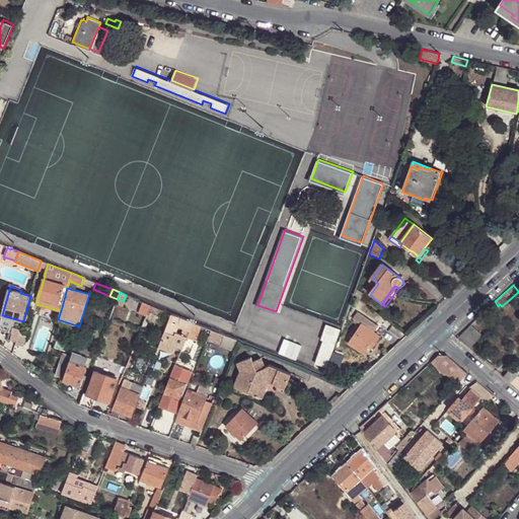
[(171,314),(164,331),(174,335),(175,334),(177,326),(180,318),(171,314)]
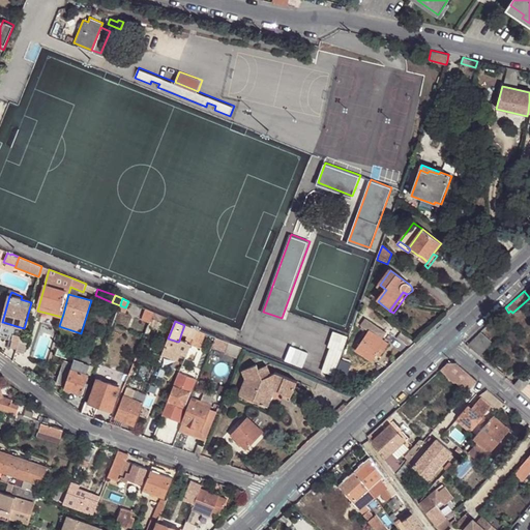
[(0,336),(11,340),(17,326),(3,322),(3,323),(0,332),(0,336)]
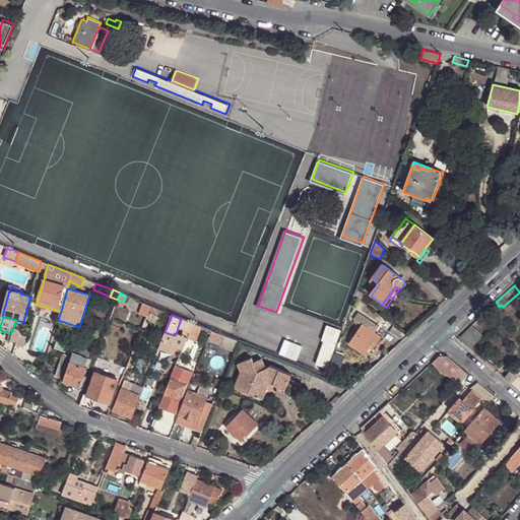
[(358,323),(362,326),(363,325),(376,333),(380,327),(363,316),(358,323)]
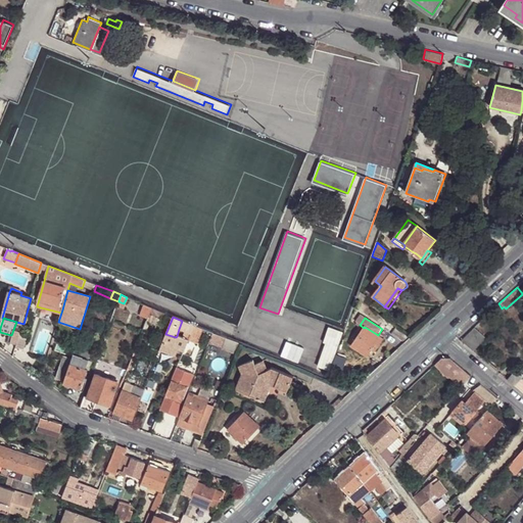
[(183,351),(188,339),(193,325),(182,321),(179,329),(185,332),(182,338),(177,336),(176,337),(165,334),(159,349),(175,357),(178,349),(183,351)]
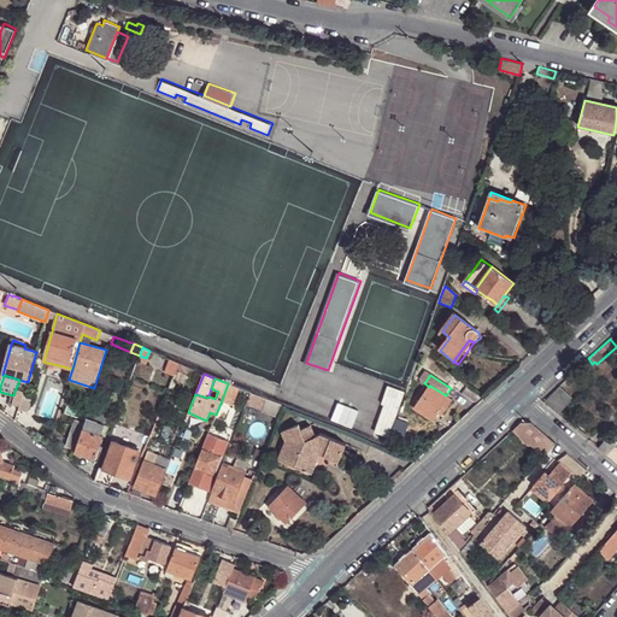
[(19,380),(13,395),(17,397),(18,391),(25,392),(28,382),(19,380)]
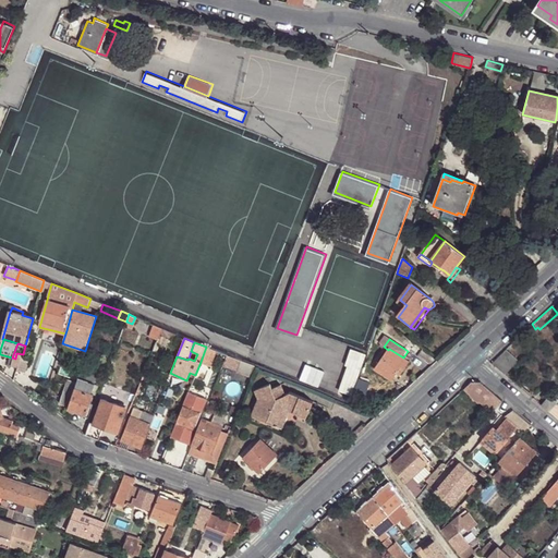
[(206,347),(201,362),(211,366),(217,352),(206,347)]
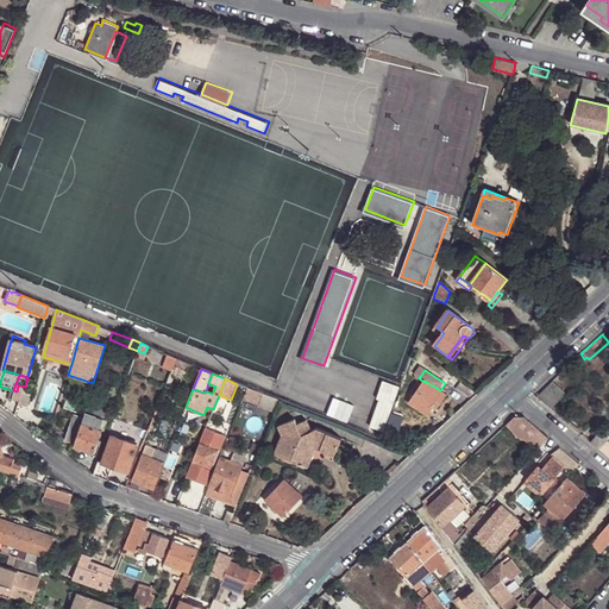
[(537,395),(551,408),(566,393),(553,380),(537,395)]
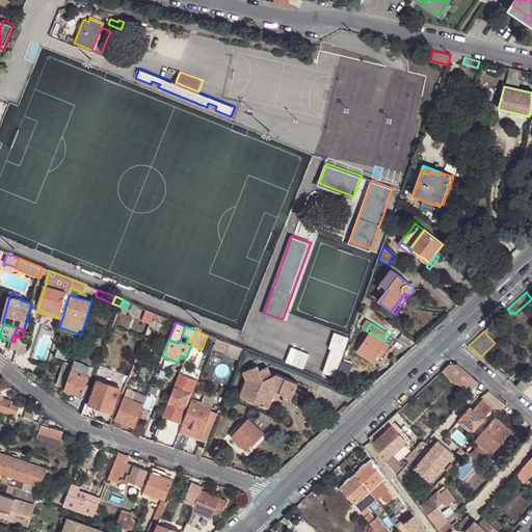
[(371,333),(370,334),(357,351),(374,364),(375,361),(378,357),(388,344),(384,341),(371,333)]
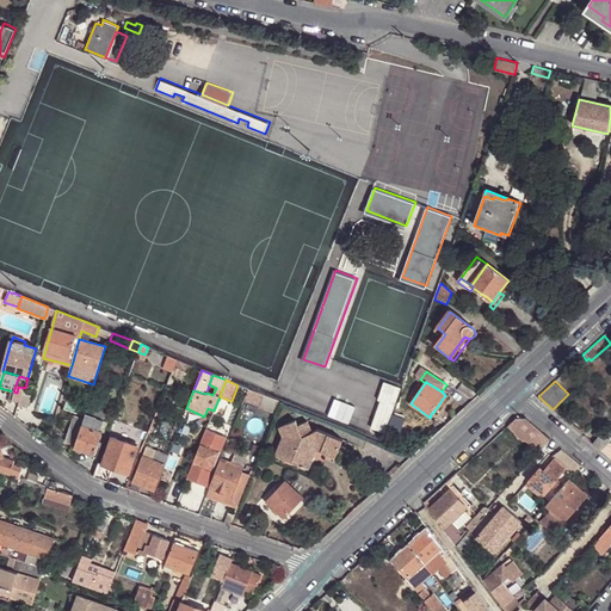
[(384,434),(400,389),(384,383),(378,400),(382,401),(371,430),(384,434)]
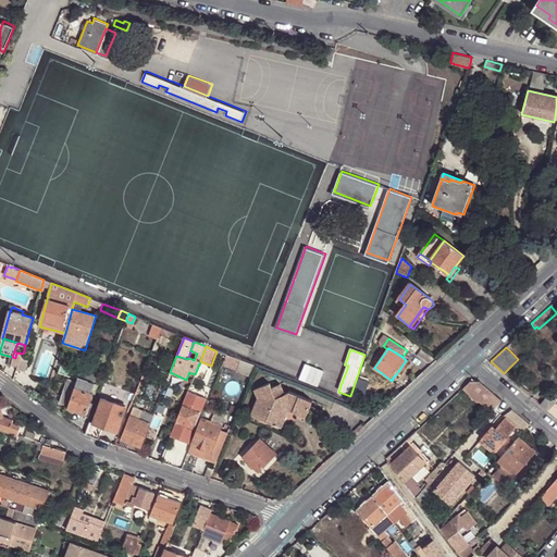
[(435,361),(421,351),(416,357),(429,368),(435,361)]
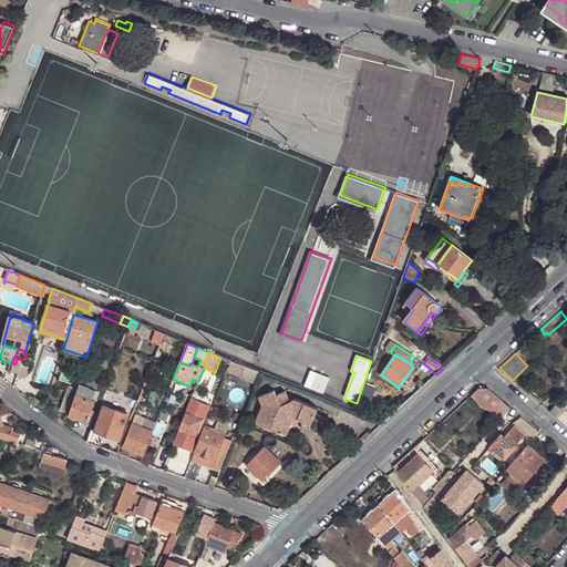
[(23,360),(17,359),(16,364),(13,372),(20,373),(23,362),(23,360)]
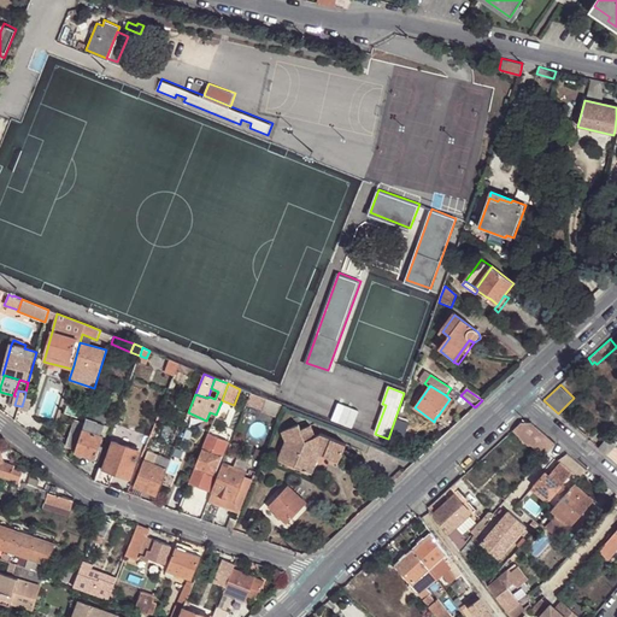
[(264,409),(268,400),(251,393),(246,404),(270,413),(270,411),(264,409)]
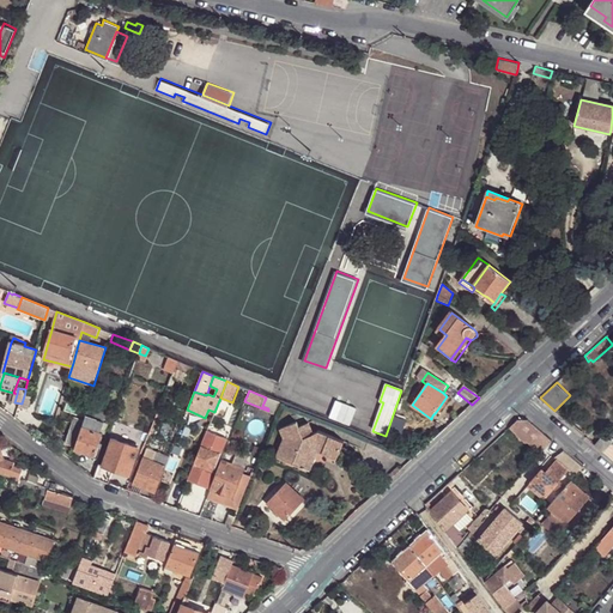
[(22,404),(20,407),(30,410),(35,394),(25,392),(22,404)]
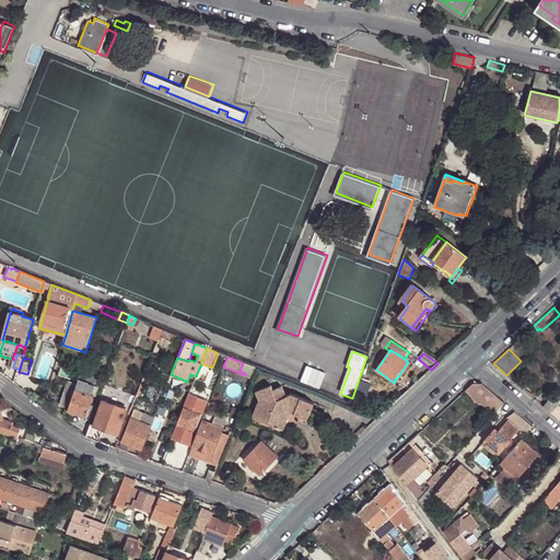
[(408,362),(398,376),(401,378),(411,364),(408,362)]
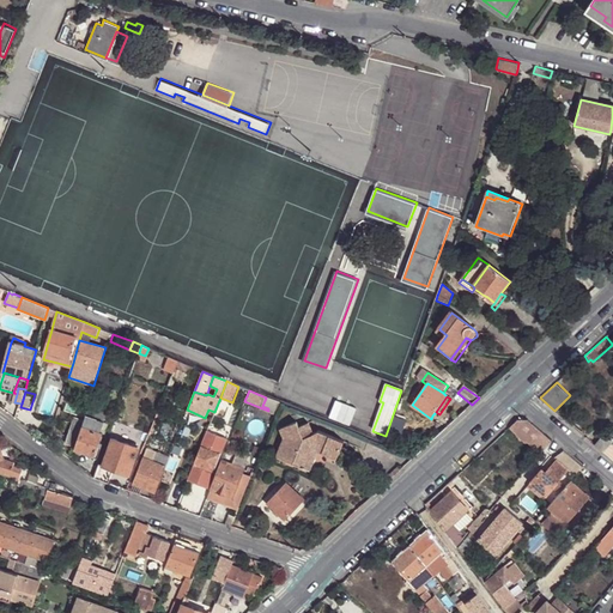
[(280,404),(266,398),(262,406),(268,408),(268,411),(277,413),(280,404)]
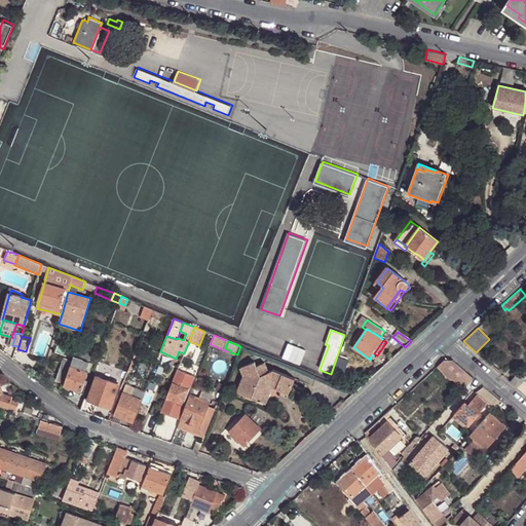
[(75,352),(74,358),(89,363),(90,357),(75,352)]
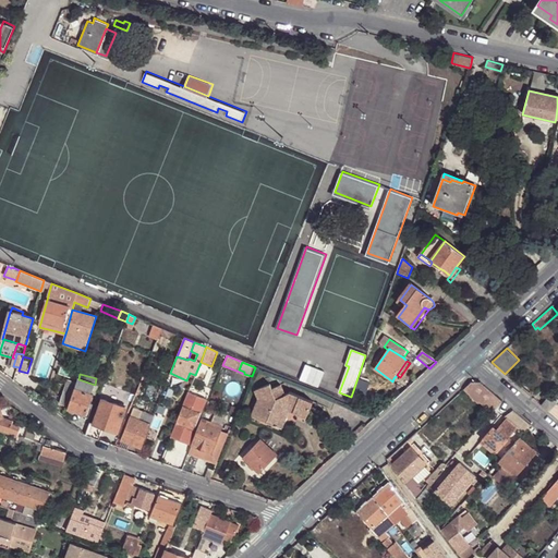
[(79,379),(75,387),(92,393),(95,385),(79,379)]
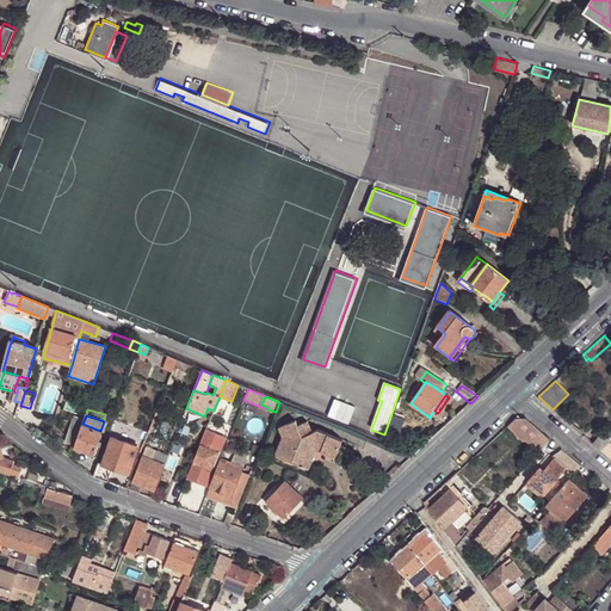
[(518,415),(507,425),(523,440),(526,440),(538,451),(549,438),(535,425),(526,417),(518,415)]
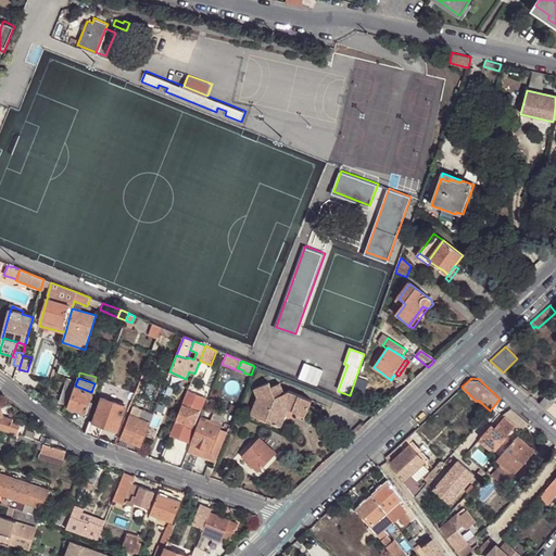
[(65,383),(60,402),(68,404),(74,386),(65,383)]
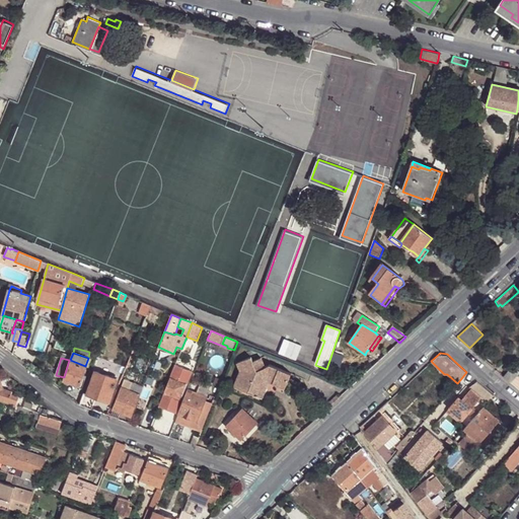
[(240,373),(234,386),(249,392),(248,394),(260,399),(266,384),(269,385),(285,391),(291,376),(270,367),(266,369),(262,360),(253,363),(251,359),(237,365),(240,373)]
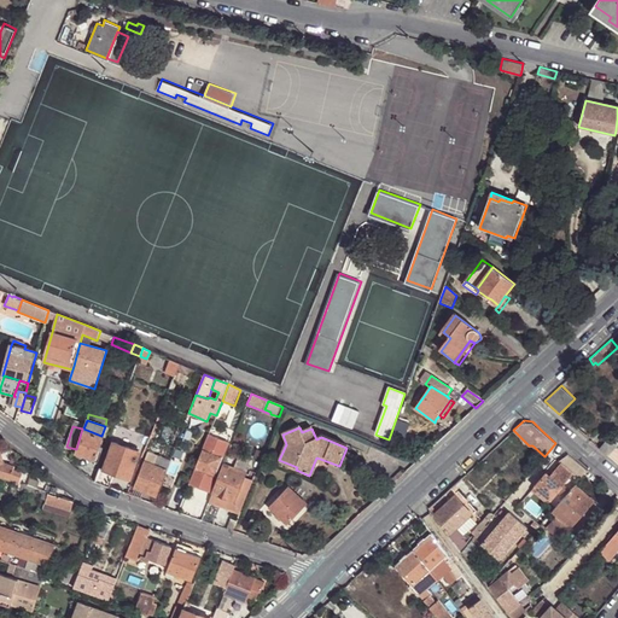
[(83,429),(76,452),(95,459),(104,436),(101,436),(83,429)]
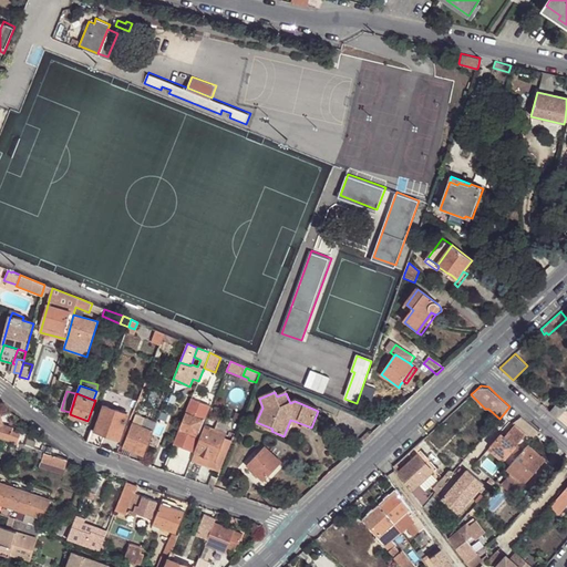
[(177,395),(173,393),(168,404),(173,406),(177,395)]
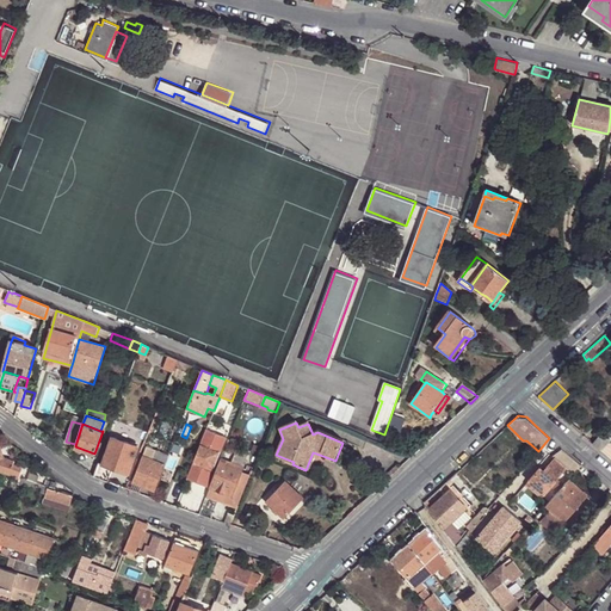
[(207,430),(201,444),(207,446),(209,442),(210,442),(213,432),(207,430)]
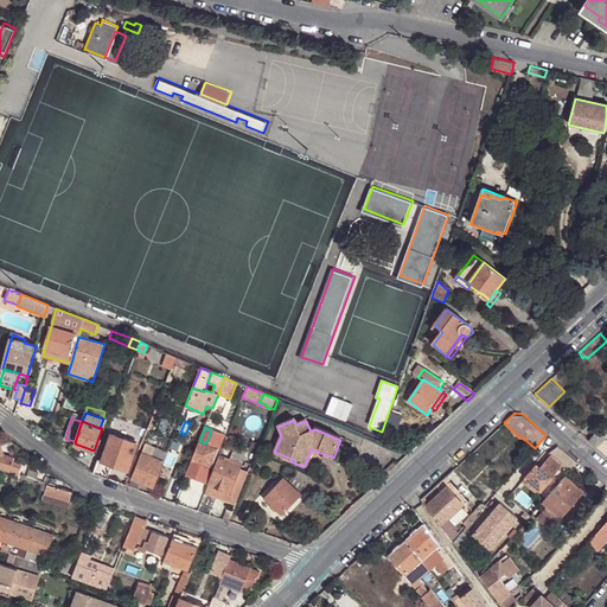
[(606,439),(606,438),(606,434),(600,428),(589,441),(598,448),(600,446),(606,439)]
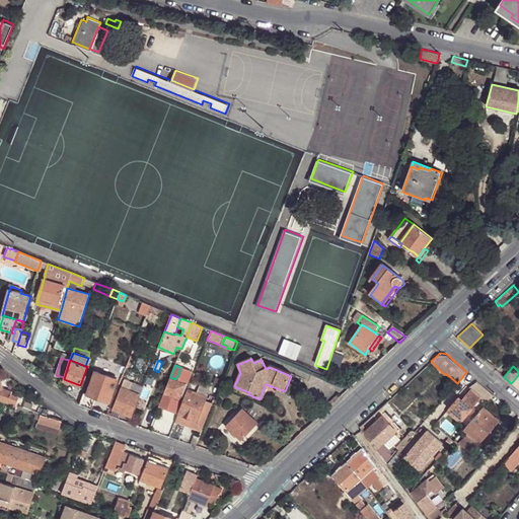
[(192,371),(180,367),(178,375),(184,377),(182,381),(187,383),(192,371)]
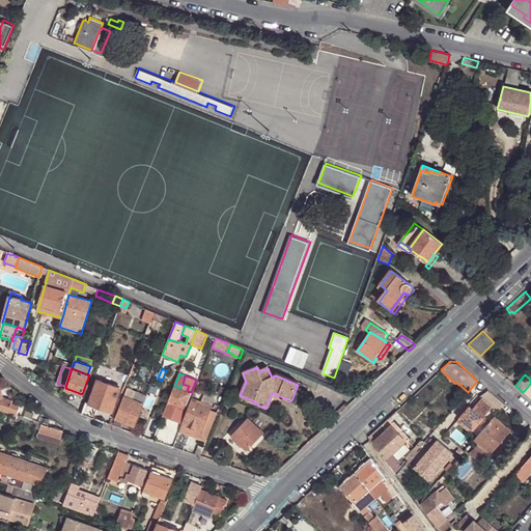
[(112,411),(120,388),(99,380),(89,402),(99,406),(112,411)]
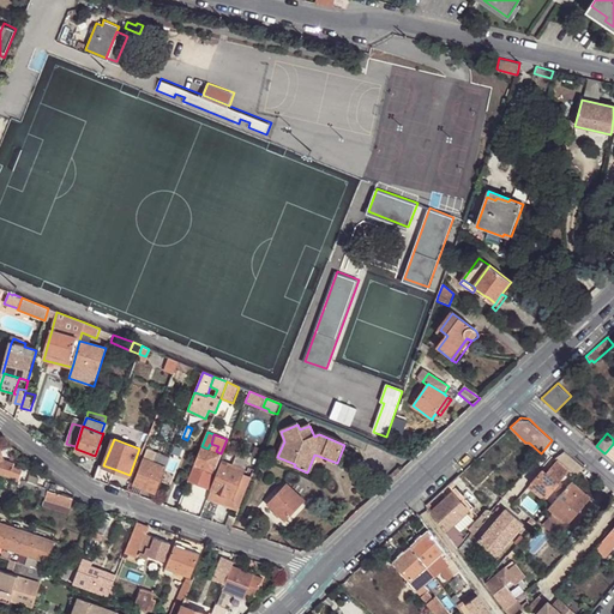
[(202,446),(194,465),(204,469),(214,474),(221,453),(216,451),(208,449),(202,446)]
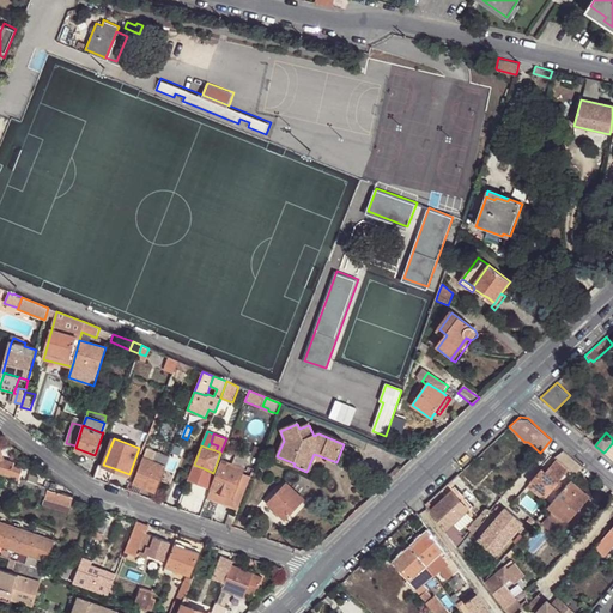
[(0,472),(20,480),(24,469),(14,467),(14,463),(4,460),(0,449),(0,472)]
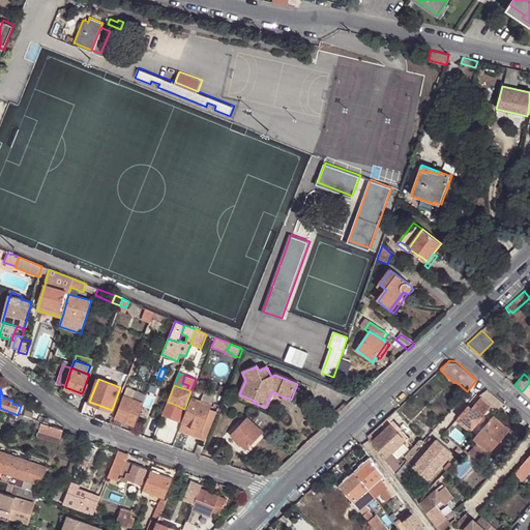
[(458,416),(471,428),(490,406),(497,411),(504,404),(490,391),(487,388),(478,396),(479,396),(470,407),(467,405),(458,416)]
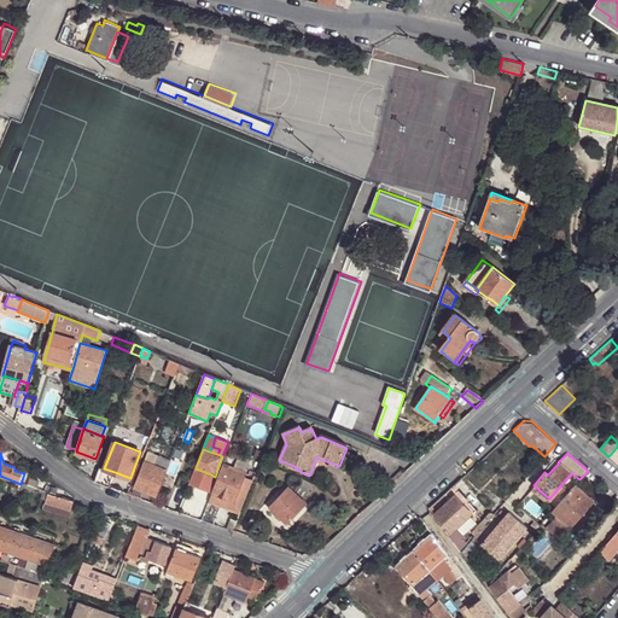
[(134,488),(157,496),(170,460),(155,455),(151,464),(145,461),(134,488)]
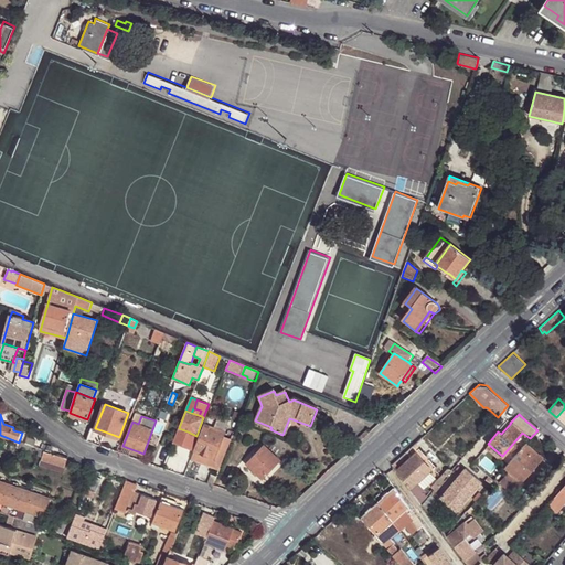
[(286,436),(292,419),(289,418),(283,435),(286,436)]
